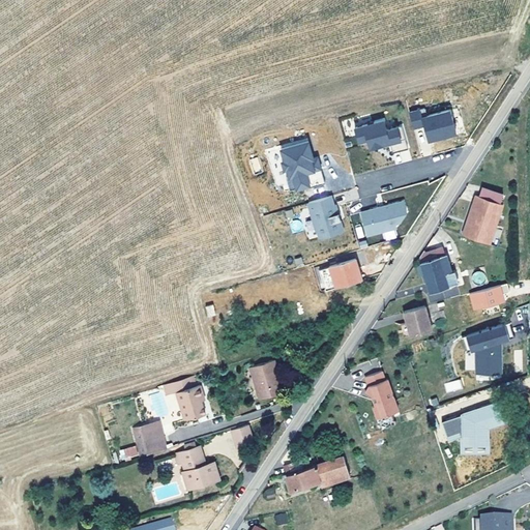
[(421,117),(419,109),(409,112),(414,131),(422,129),(425,142),(455,135),(449,110),(421,117)]
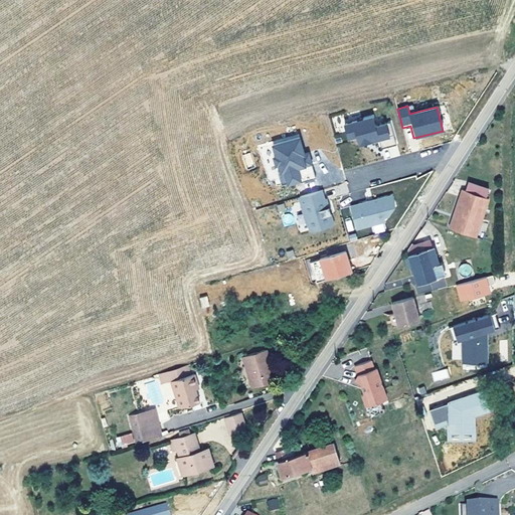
[(373,122),(371,115),(344,123),(348,138),(356,136),(359,144),(389,136),(384,119),(373,122)]
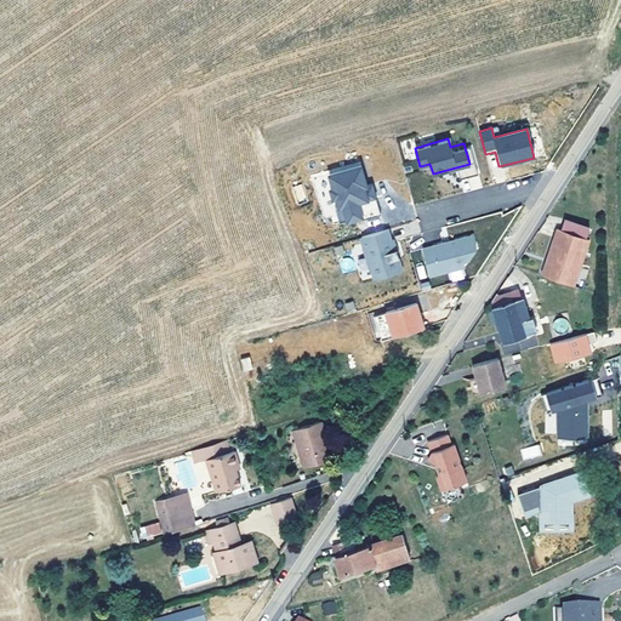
[(366,184),(360,164),(325,174),(336,208),(342,206),(347,223),(365,217),(360,203),(379,198),(374,182),(366,184)]
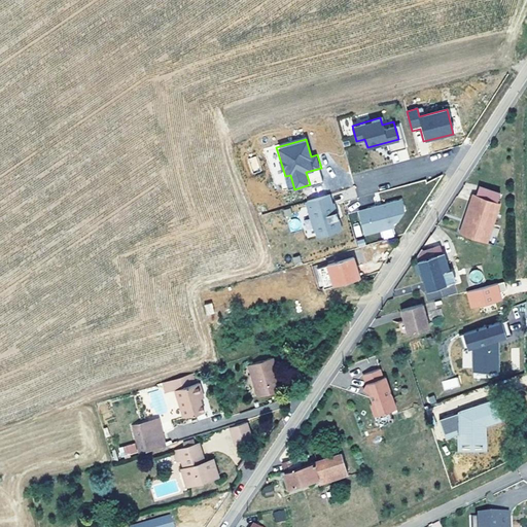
[(256,156),(247,159),(252,173),(260,170),(256,156)]
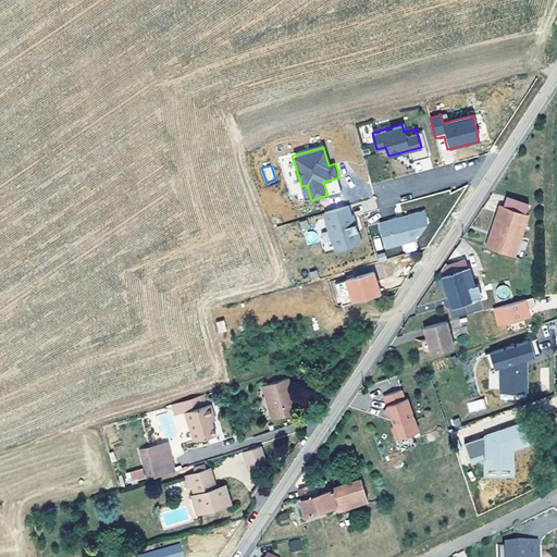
[(351,213),(349,205),(323,212),(332,242),(333,242),(335,248),(359,242),(356,230),(358,230),(354,213),(351,213)]
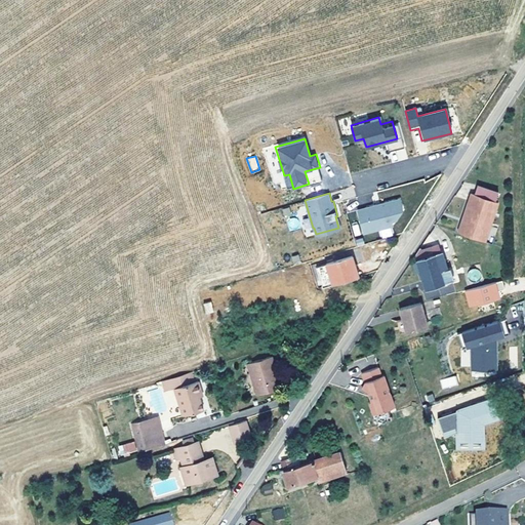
[(467,214),(460,232),(480,239),(490,208),(495,210),(498,202),(472,193),(465,213),(467,214)]
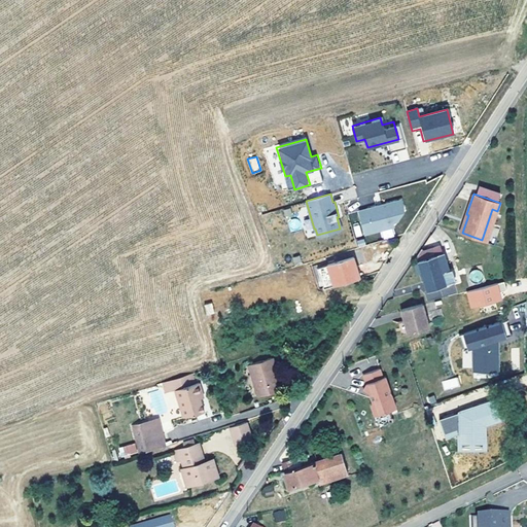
[(405,212),(400,198),(358,209),(364,234),(393,226),(405,212)]
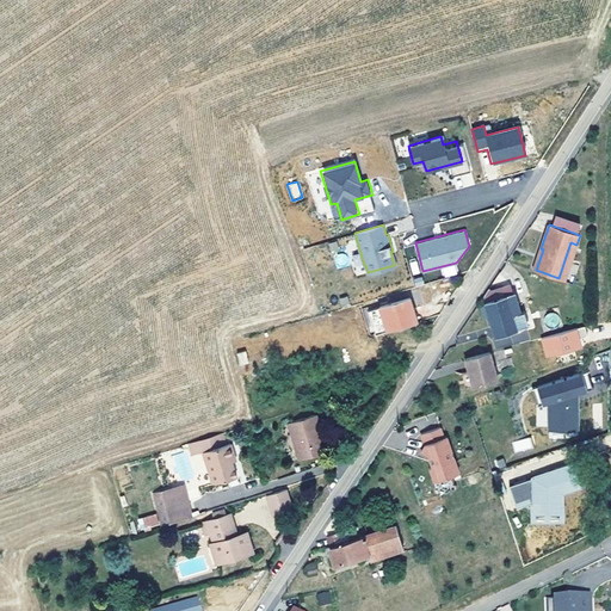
[(576,245),(571,242),(559,278),(565,281),(576,245)]
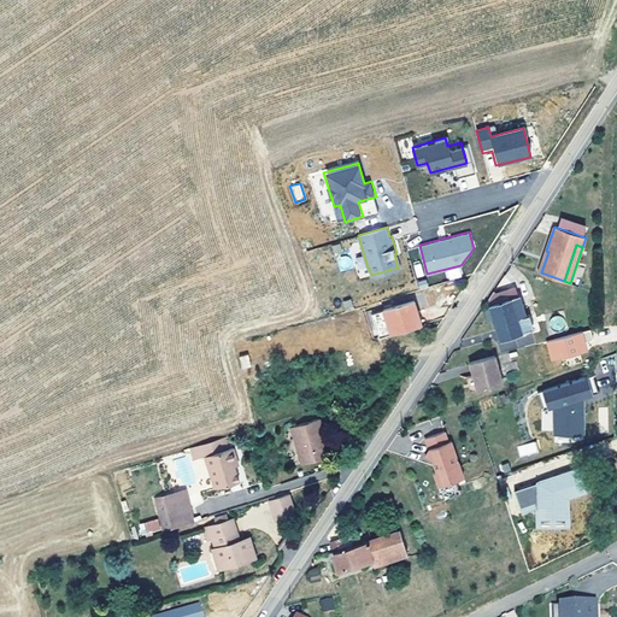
[(548,252),(546,251),(539,271),(541,272),(548,252)]
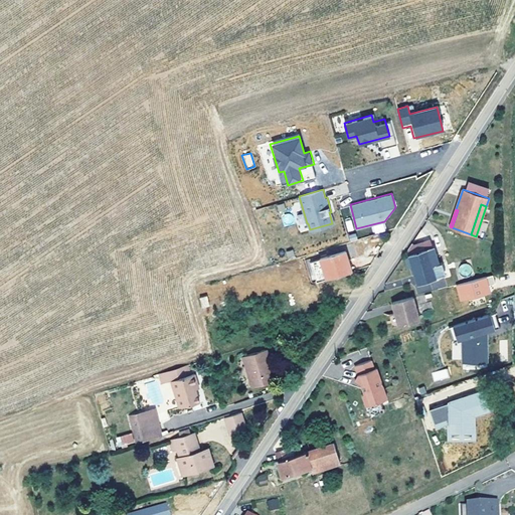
[(285,224),(293,222),(291,213),(283,215),(285,224)]
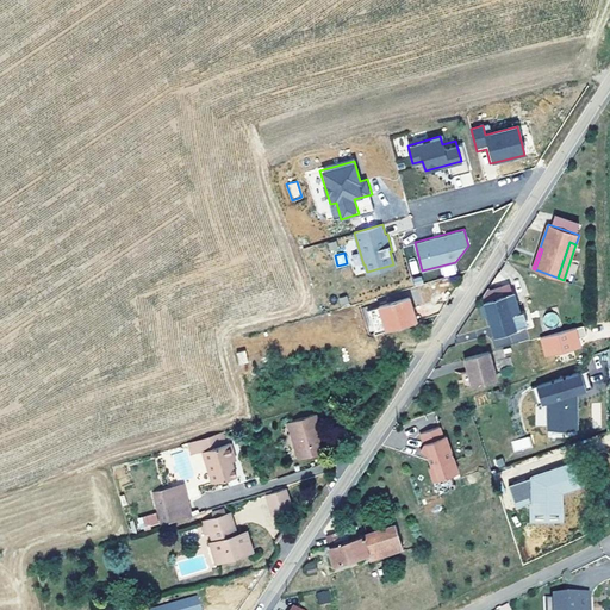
[(487,288),(483,296),(484,302),(512,292),(510,284),(490,290),(487,288)]
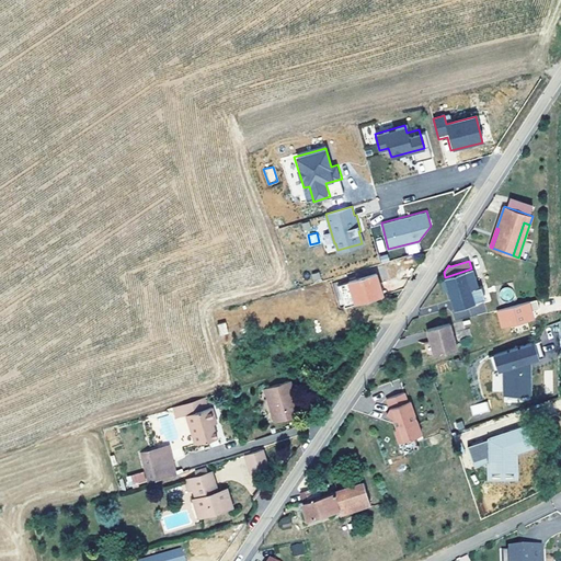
[(445,277),(446,278),(449,288),(455,307),(473,301),(469,289),(478,287),(471,268),(445,277)]
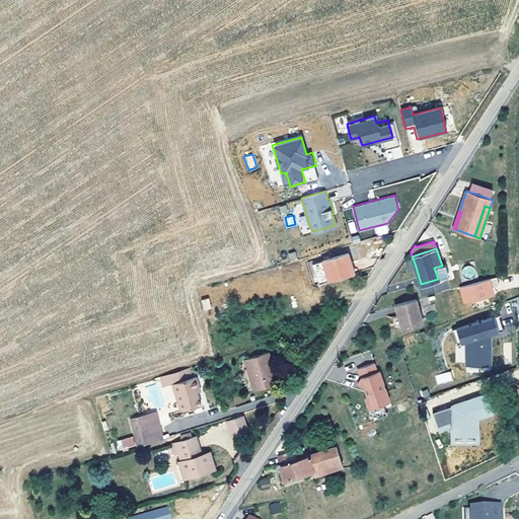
[(322,261),(328,281),(355,273),(348,252),(322,261)]
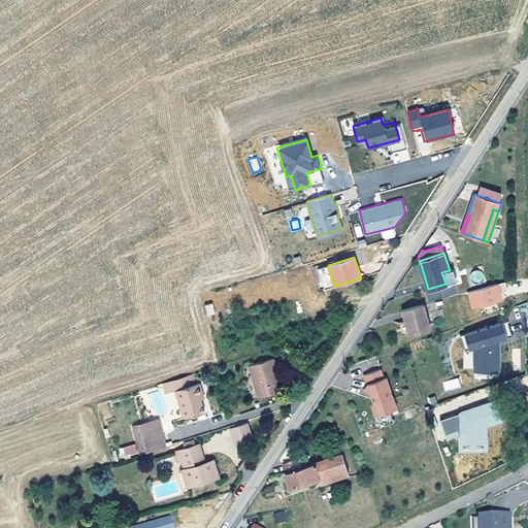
[(423,271),(420,262),(415,264),(417,273),(423,271)]
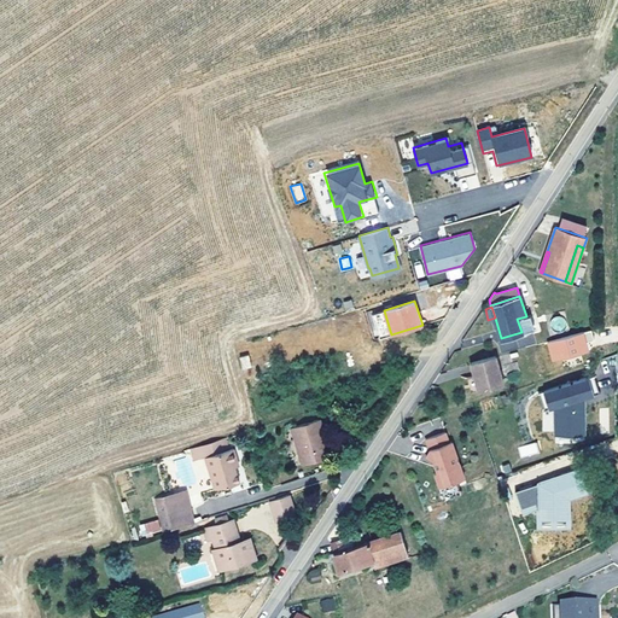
[(384,337),(391,334),(384,310),(377,313),(384,337)]
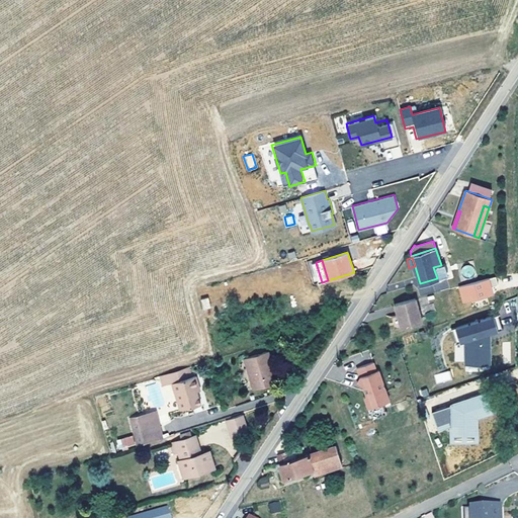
[(496,275),(458,286),(463,301),(493,293),(491,286),(498,283),(496,275)]
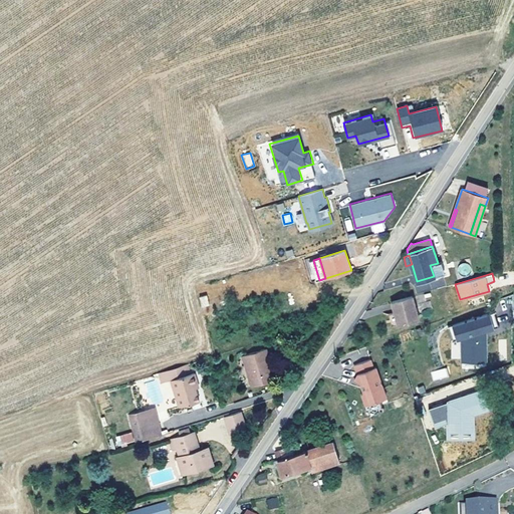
[(428,291),(446,288),(444,280),(415,285),(419,309),(431,307),(428,291)]
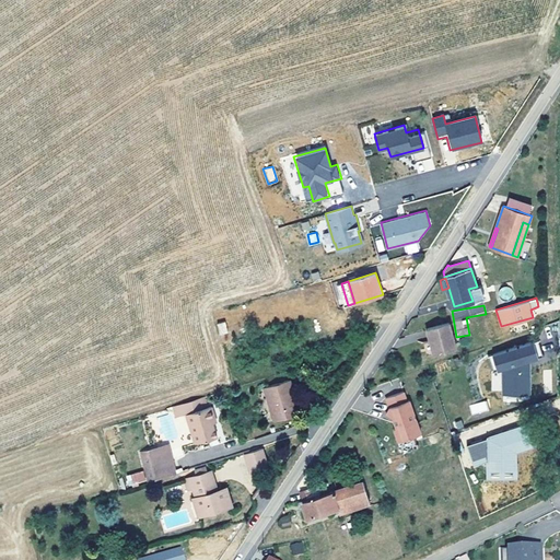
[(231,346),(222,314),(214,317),(222,349),(231,346)]
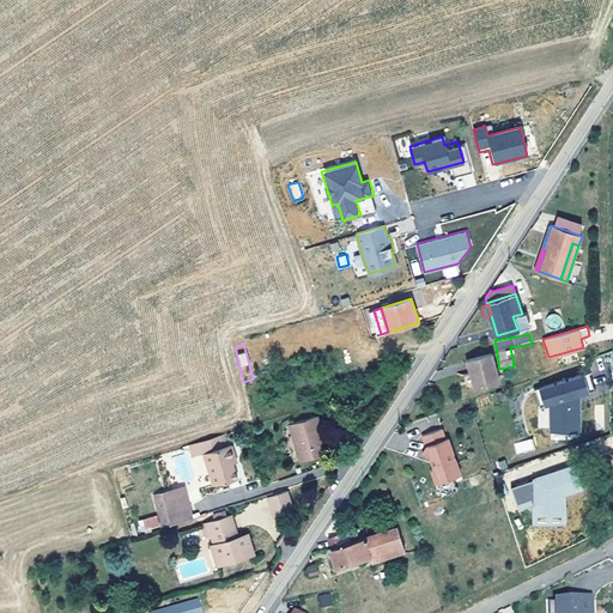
[(499,380),(491,352),(466,359),(469,372),(473,387),(499,380)]
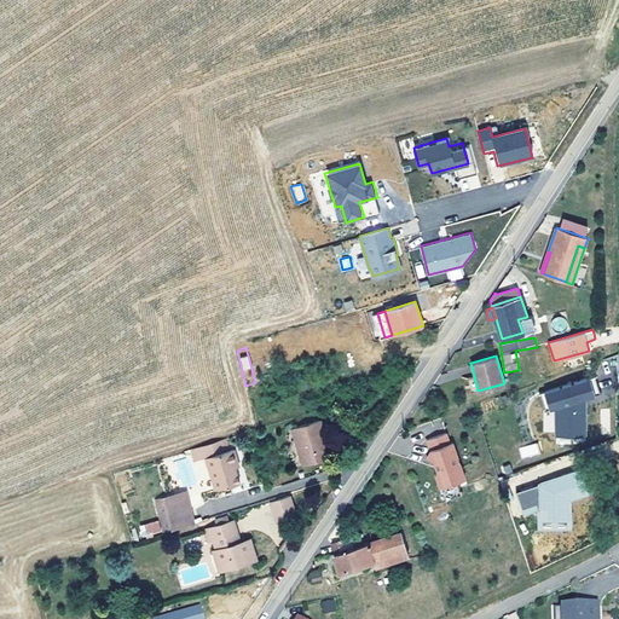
[(590,379),(544,394),(550,414),(556,411),(555,440),(588,438),(585,401),(597,398),(590,379)]
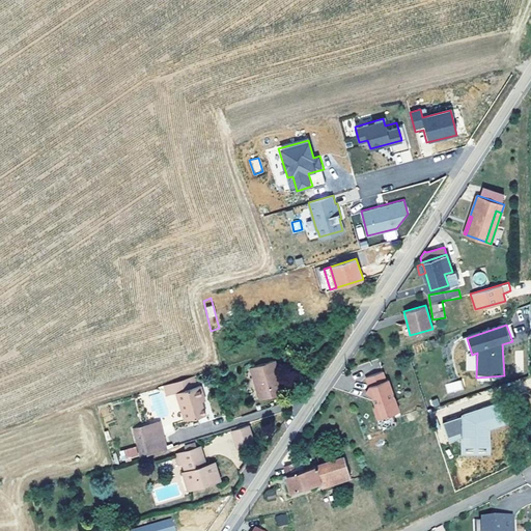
[(276,372),(279,371),(275,360),(250,367),(260,398),(284,391),(281,380),(278,381),(276,372)]
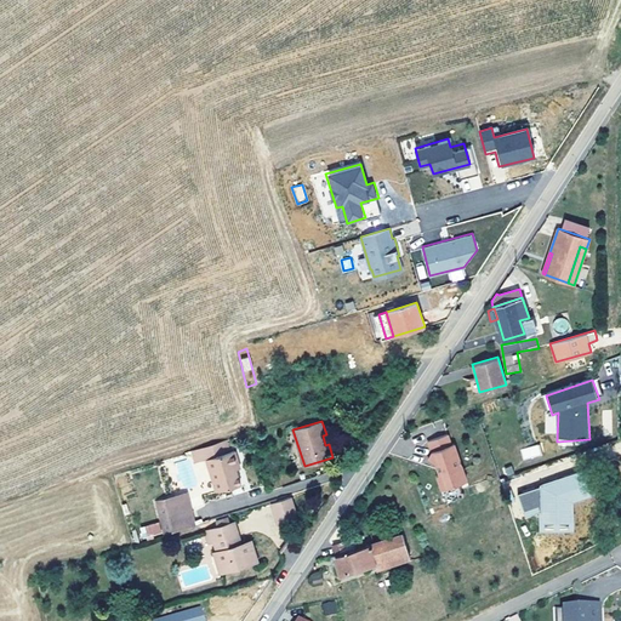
[(448,433),(428,440),(432,450),(428,459),(436,462),(440,473),(437,474),(442,488),(467,479),(462,466),(460,467),(456,457),(459,456),(454,443),(451,444),(448,433)]
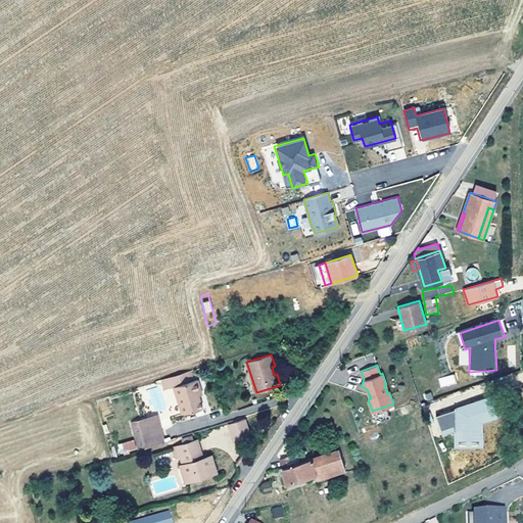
[(202,408),(198,395),(198,391),(201,390),(197,379),(193,380),(190,371),(171,377),(174,386),(182,414),(202,408)]
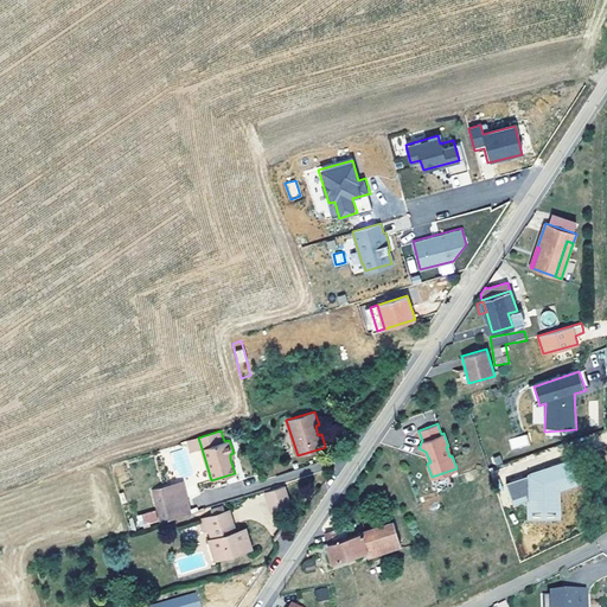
[(526,434),(509,439),(511,449),(530,445),(526,434)]
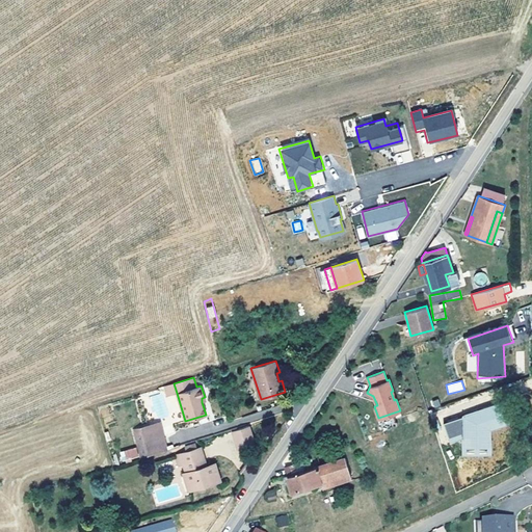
[(177,393),(174,383),(164,387),(167,396),(177,393)]
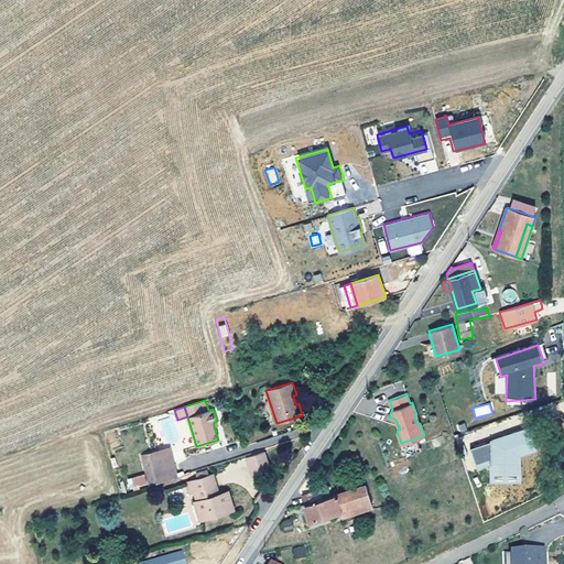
[(546,447),(539,427),(477,447),(485,469),(497,464),(497,483),(527,481),(525,455),(546,447)]
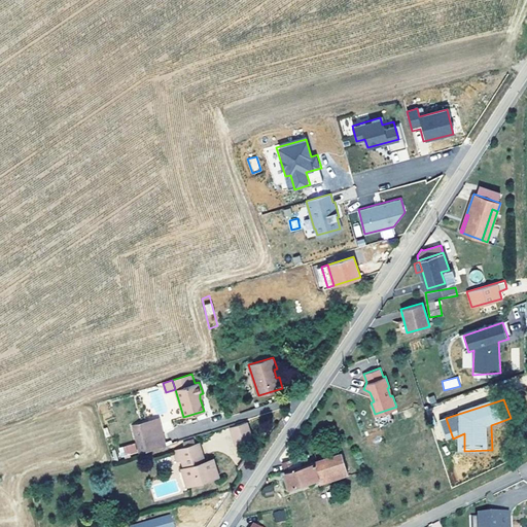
[(252,438),(247,421),(230,426),(235,444),(252,438)]
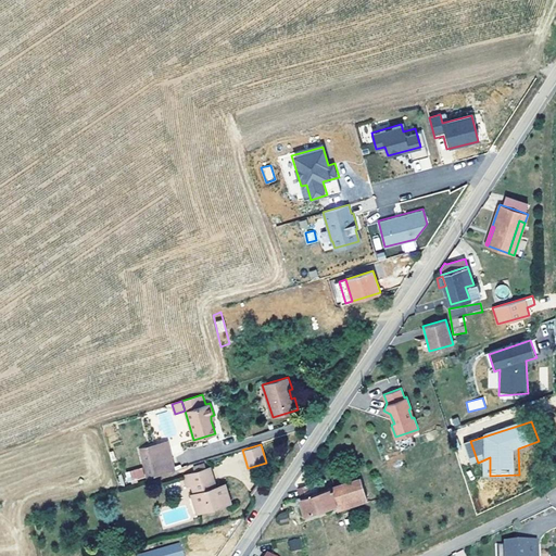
[(141,451),(149,477),(172,469),(167,455),(158,458),(154,446),(141,451)]
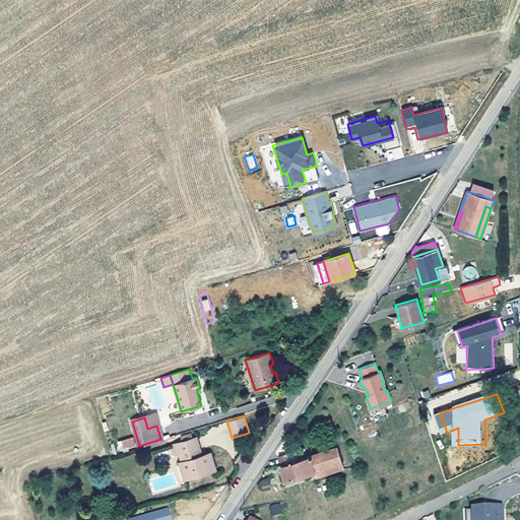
[(119,452),(135,447),(133,437),(116,442),(119,452)]
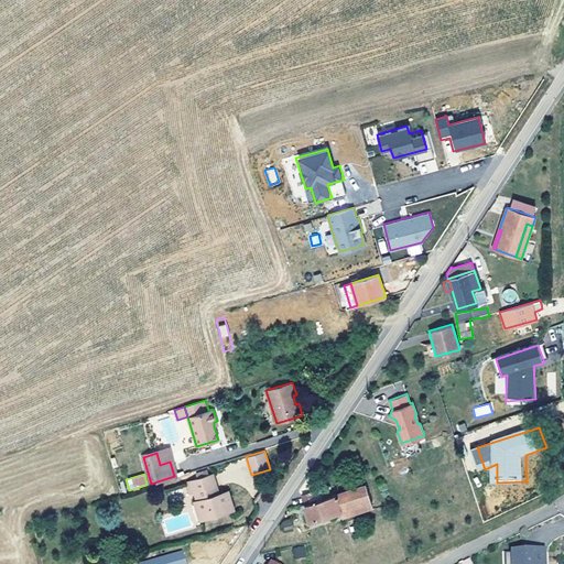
[(208,475),(197,478),(186,483),(190,492),(193,491),(196,500),(194,500),(201,519),(234,509),(227,490),(218,492),(215,494),(212,485),(216,484),(213,474),(208,475)]
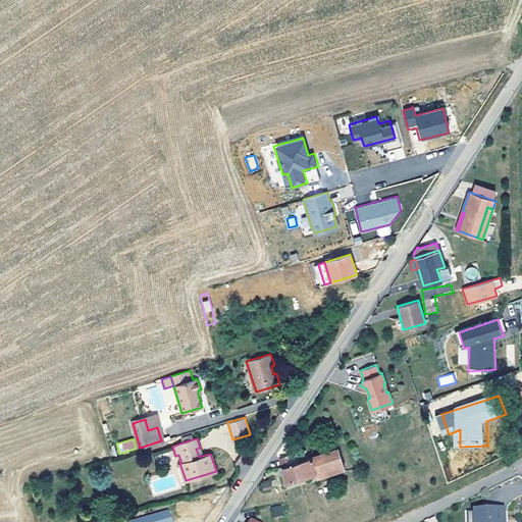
[(344,469),(338,449),(306,459),(303,450),(280,458),(282,466),(284,474),(286,482),(315,473),(317,477),(344,469)]
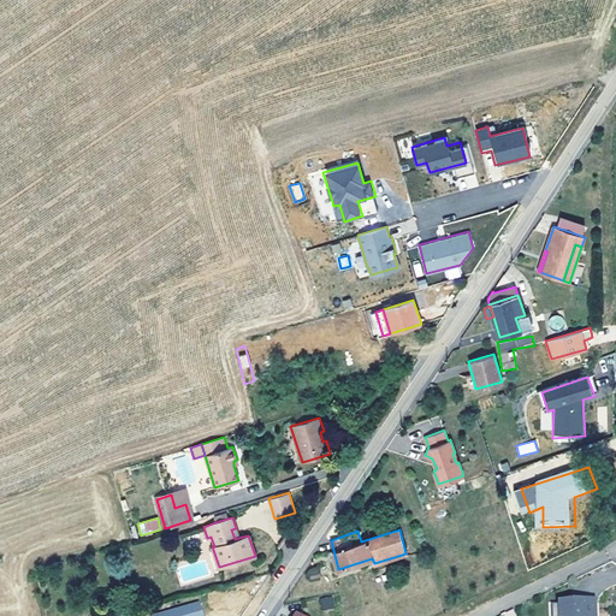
[(333,599),(321,602),(324,611),(335,610),(333,599)]
